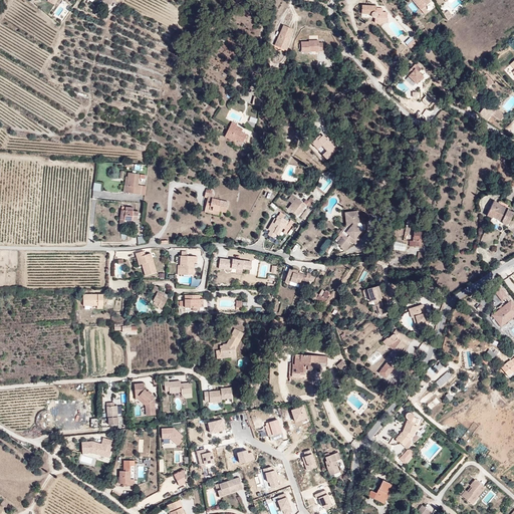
[(414,0),(421,9),(431,1),(430,0),(414,0)]
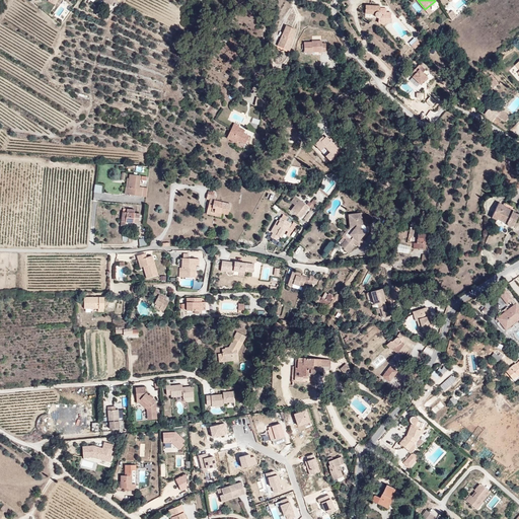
[(390,15),(390,10),(384,9),(384,6),(378,6),(378,5),(364,4),(363,13),(372,13),(373,15),(375,17),(377,17),(377,20),(392,21),(392,15),(390,15)]
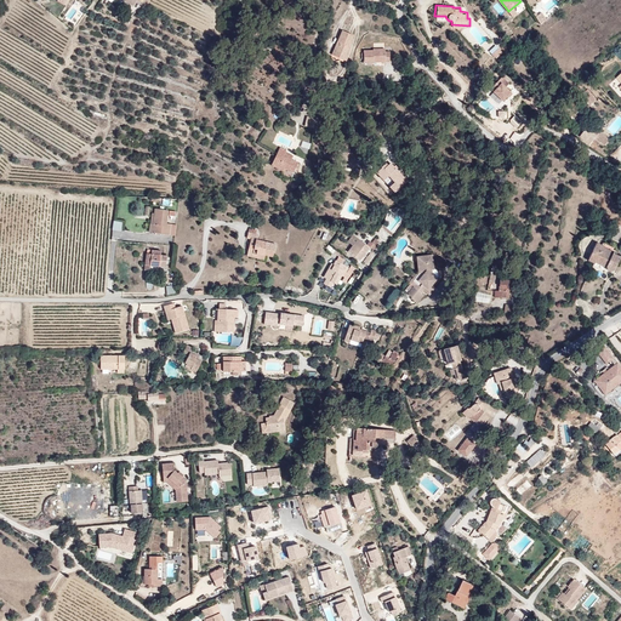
[(535,16),(540,23),(547,18),(541,11),(535,16)]
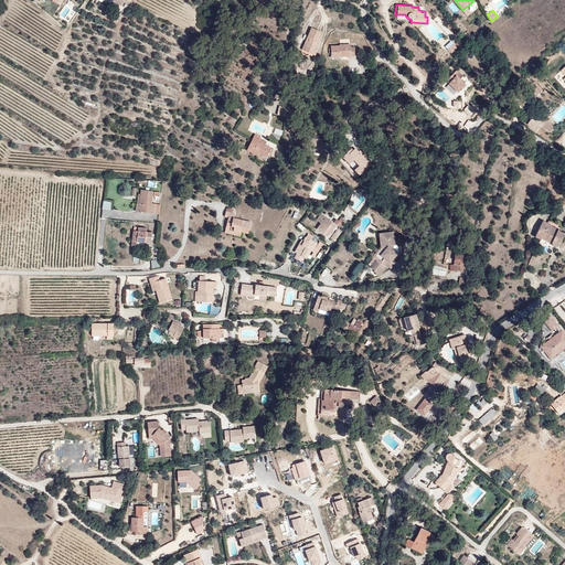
[(315,52),(319,40),(313,38),(318,28),(312,25),(302,48),(315,52)]
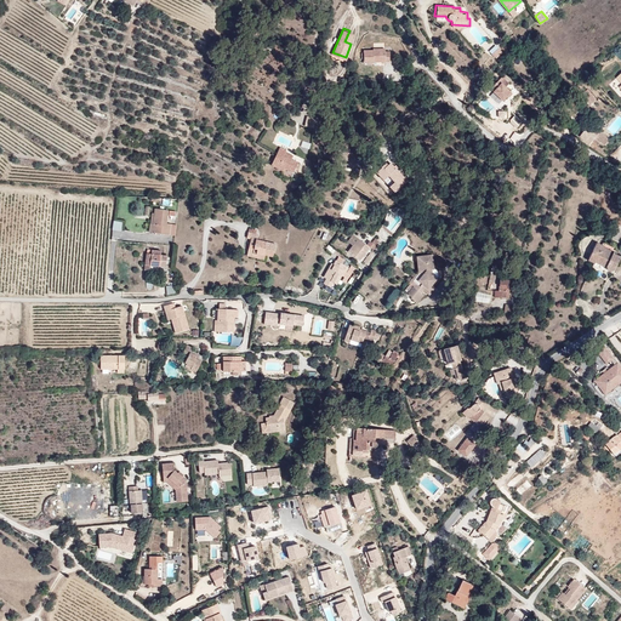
[(349,43),(354,32),(349,30),(345,41),(349,43)]
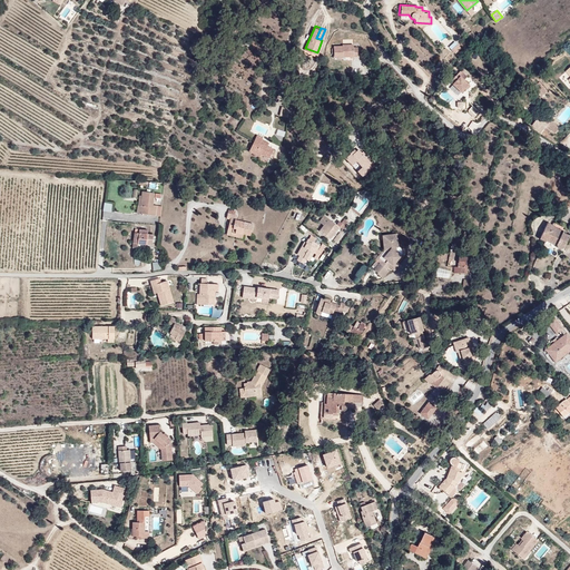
[(452,49),(458,43),(454,39),(448,46),(452,49)]
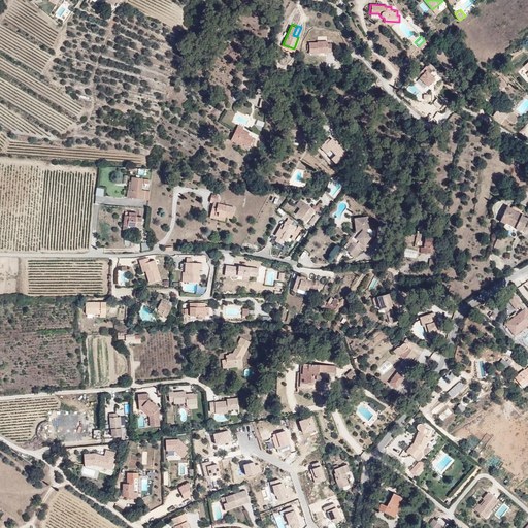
[(328,39),(318,38),(318,41),(309,40),(308,53),(319,53),(319,51),(332,52),(333,41),(328,41),(328,39)]
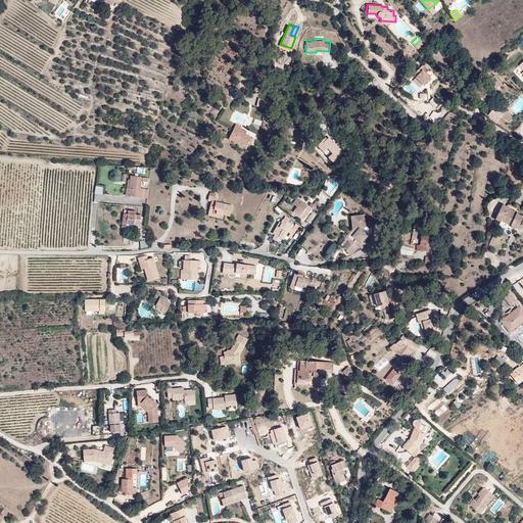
[(415,81),(422,88),(430,81),(425,77),(428,73),(422,67),(414,77),(417,79),(415,81)]
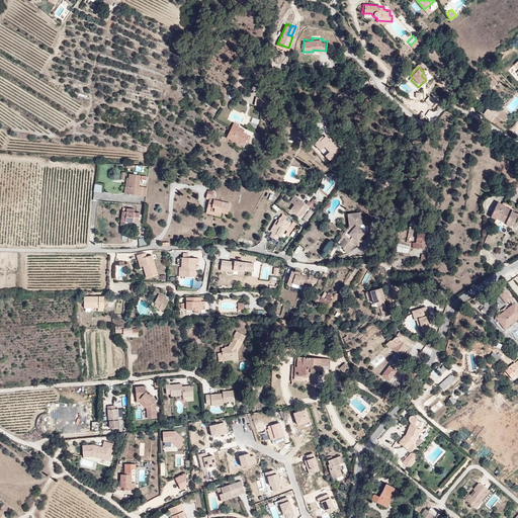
[(490,84),(494,80),(487,71),(486,70),(481,75),(490,84)]
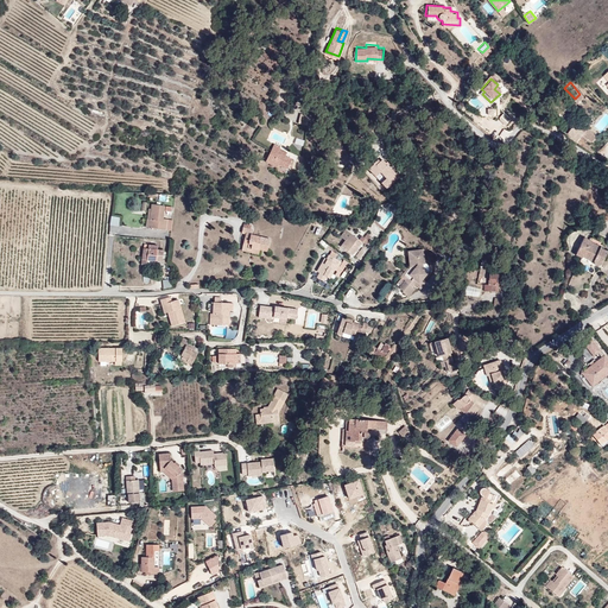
[(583,92),(572,82),(571,83),(580,94),(583,92)]
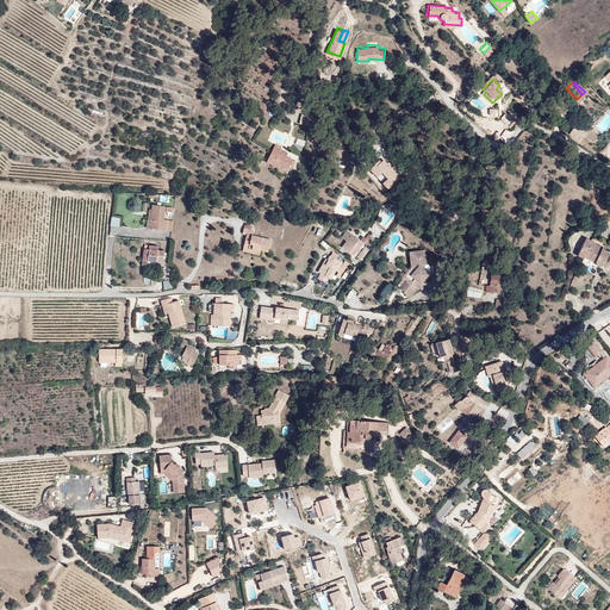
[(470,103),(481,112),(486,105),(474,95),(470,103)]
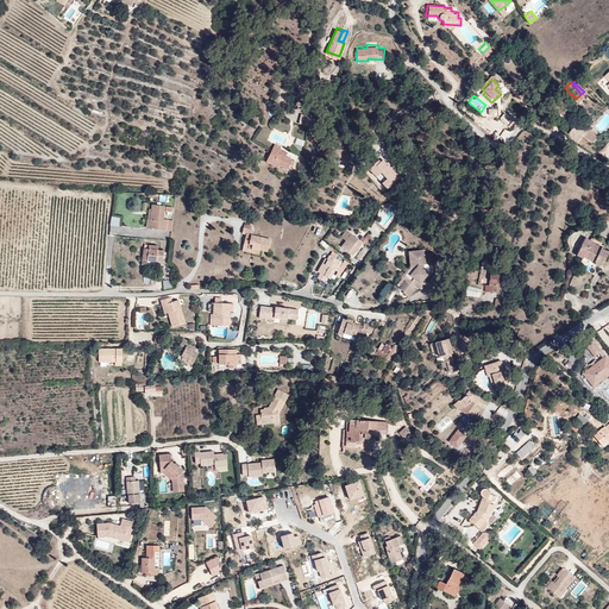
[(309,112),(300,111),(299,119),(307,121),(309,112)]
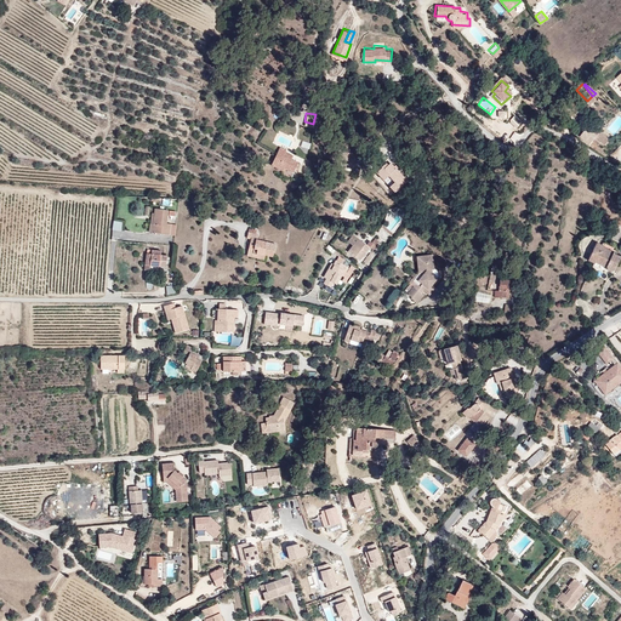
[(608,129),(614,135),(620,125),(620,117),(619,115),(608,129)]
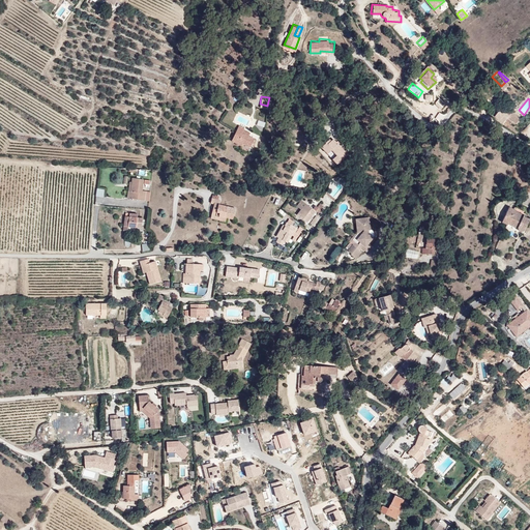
[(505,123),(509,117),(513,120),(517,117),(509,112),(507,115),(502,112),(501,113),(498,111),(493,119),(501,125),(503,122),(505,123)]
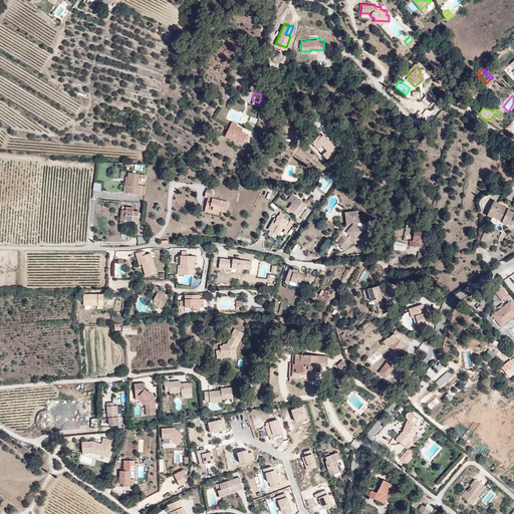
[(494,122),(499,116),(494,113),(490,119),(494,122)]
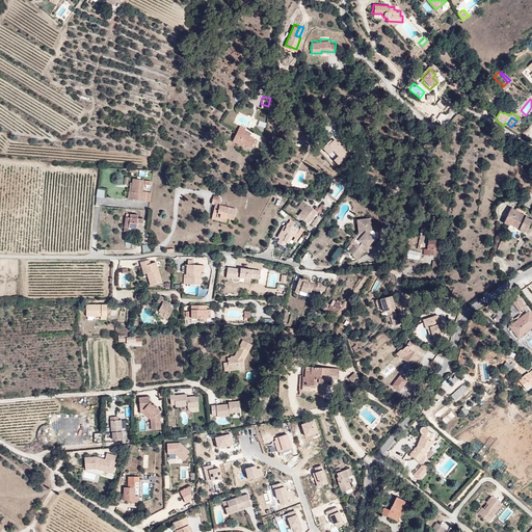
[(242,140),(250,144),(255,136),(249,133),(250,130),(244,127),(245,125),(239,123),(232,138),(241,142),(242,140)]
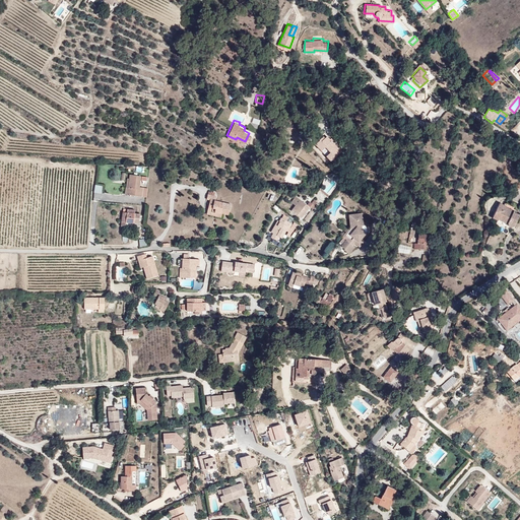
[(339,144),(324,129),(315,138),(330,154),(339,144)]
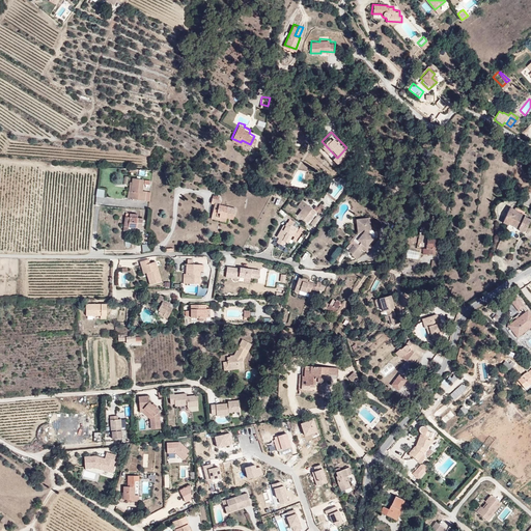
[(140,198),(140,187),(137,187),(137,176),(128,176),(128,182),(124,182),(124,190),(128,190),(128,198),(140,198)]
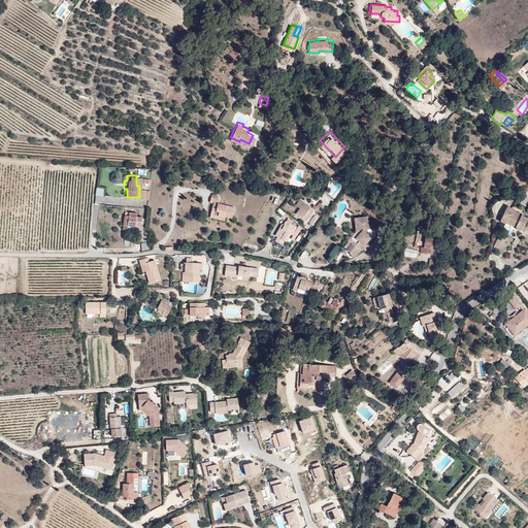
[(233,219),(235,207),(220,203),(220,198),(211,196),(210,201),(212,201),(209,215),(218,217),(218,215),(233,219)]
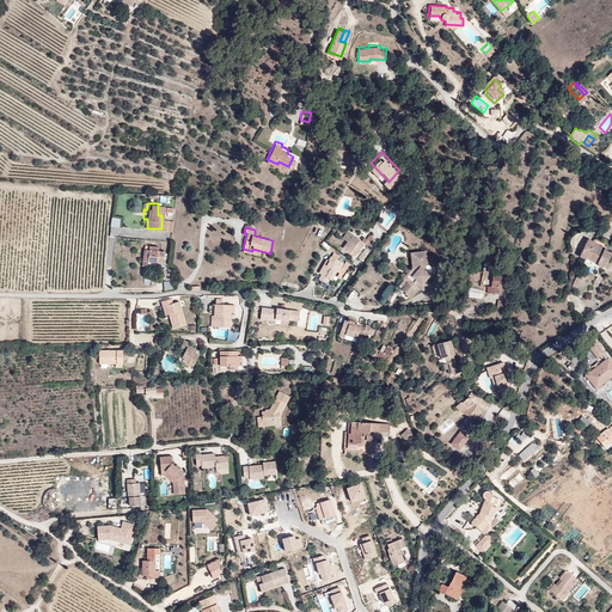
[(350,243),(356,236),(348,231),(343,237),(348,240),(350,243)]
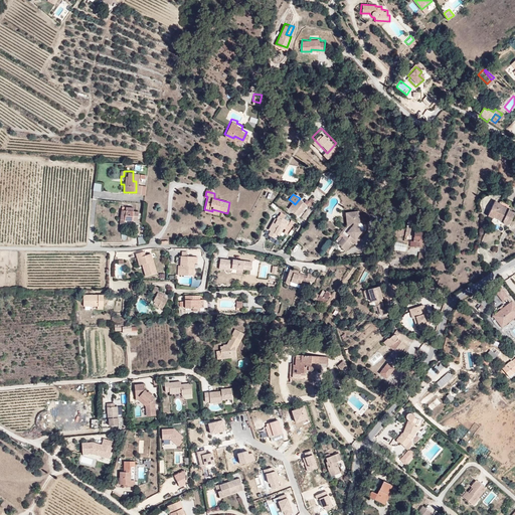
[(312,206),(317,198),(314,196),(311,200),(309,198),(307,202),(309,203),(312,206)]
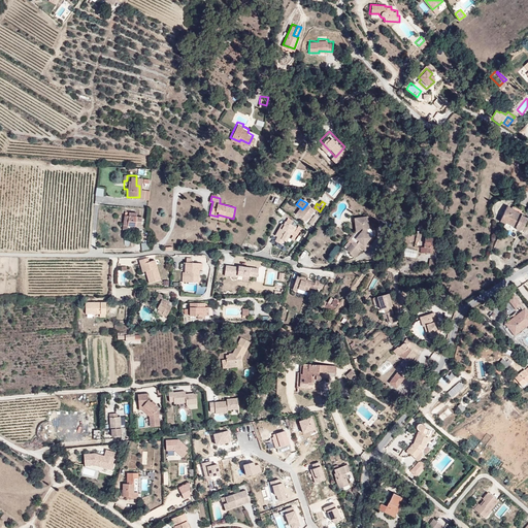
[(306,222),(317,208),(307,203),(302,209),(300,207),(295,215),(306,222)]
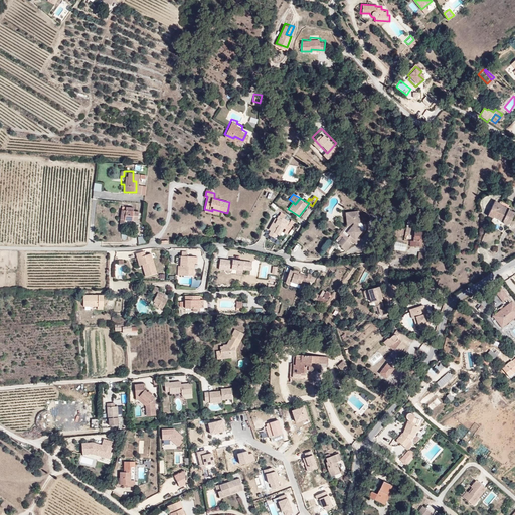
[(495,203),(490,200),(484,215),(498,221),(501,224),(502,225),(504,224),(506,223),(512,208),(496,201),(495,203)]
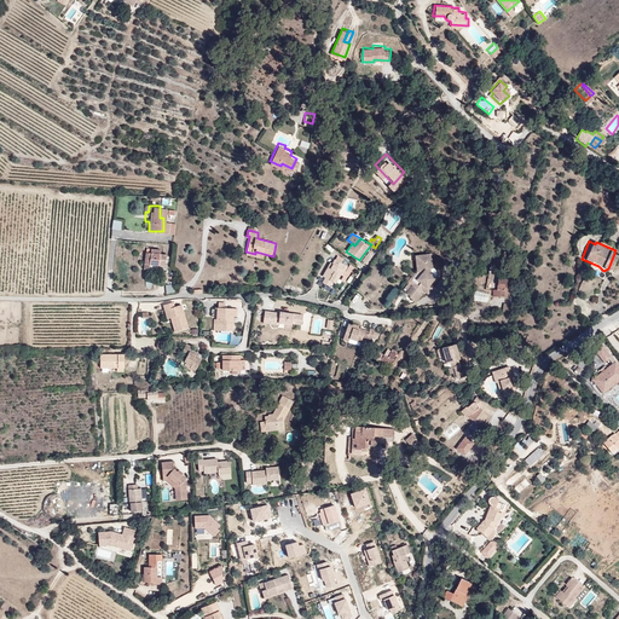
[(162,266),(163,252),(143,250),(143,265),(148,266),(162,266)]
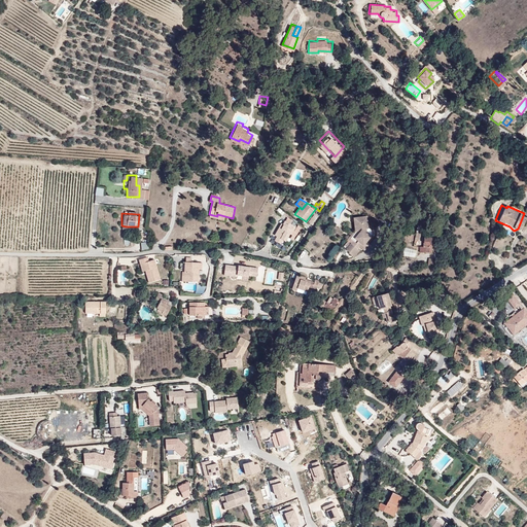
[(366,240),(373,233),(372,229),(370,226),(369,226),(366,215),(360,215),(360,221),(354,221),(355,229),(357,230),(359,231),(355,236),(358,239),(356,241),(353,239),(351,241),(346,248),(350,251),(349,252),(350,253),(352,254),(353,253),(355,254),(359,248),(357,247),(359,244),(361,246),(366,240)]
